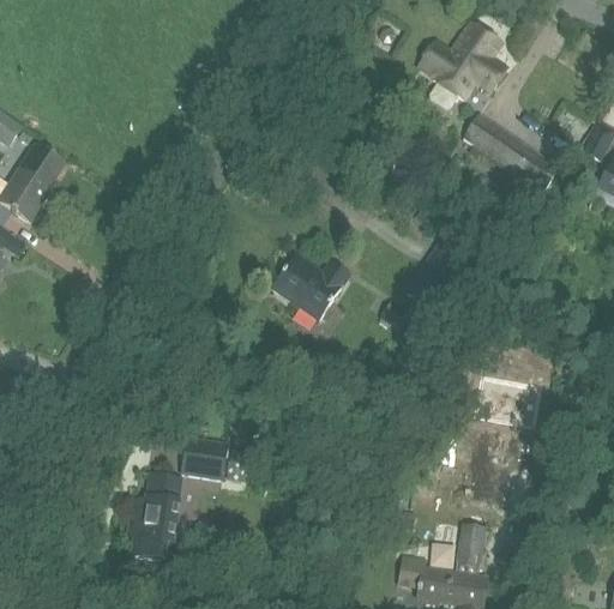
[(463,98),(475,80),(491,92),(500,78),(483,67),(500,41),(470,20),(450,52),(434,42),(419,65),(434,76),(433,78),(463,98)]
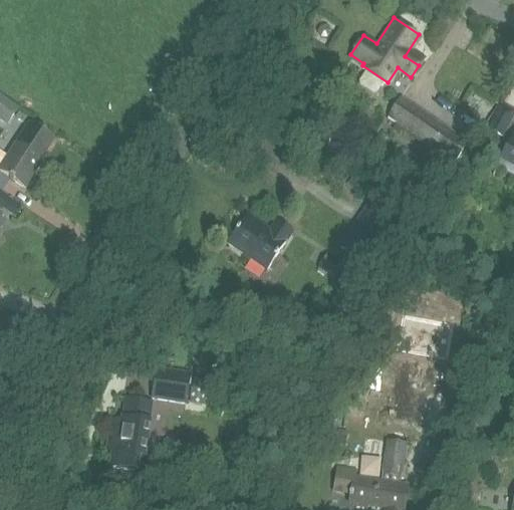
[(0,118),(6,122),(17,104),(0,92),(0,118)]
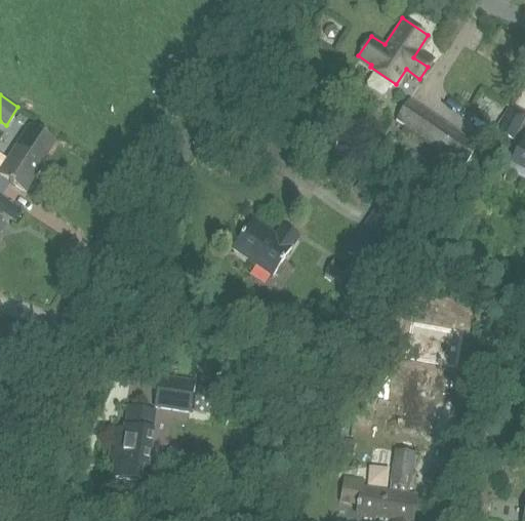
[(478,143),(409,96),(395,117),(403,123),(398,129),(415,142),(420,135),(462,164),(478,143)]
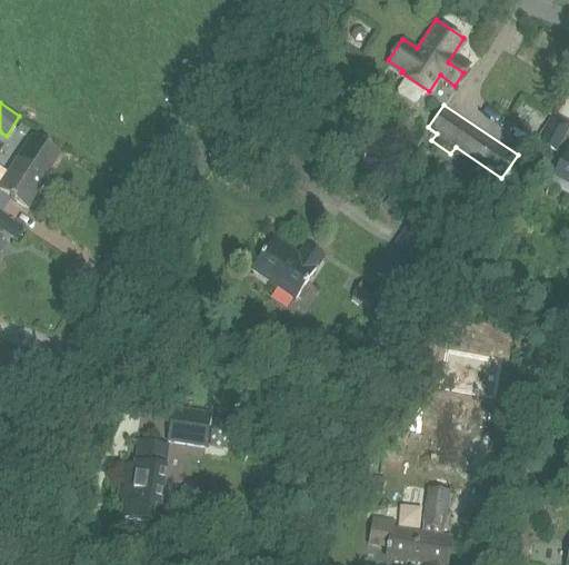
[(556,149),(568,121),(568,119),(551,111),(537,140),(556,149)]
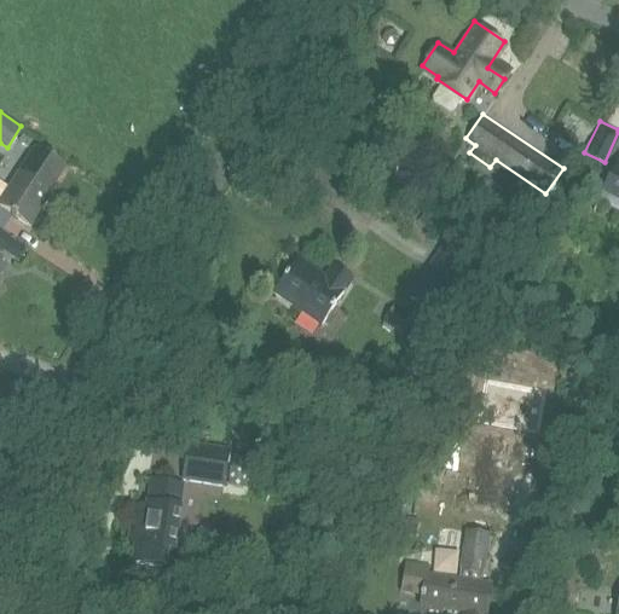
[(0,202),(29,221),(41,203),(39,201),(64,164),(35,145),(0,198),(0,202)]
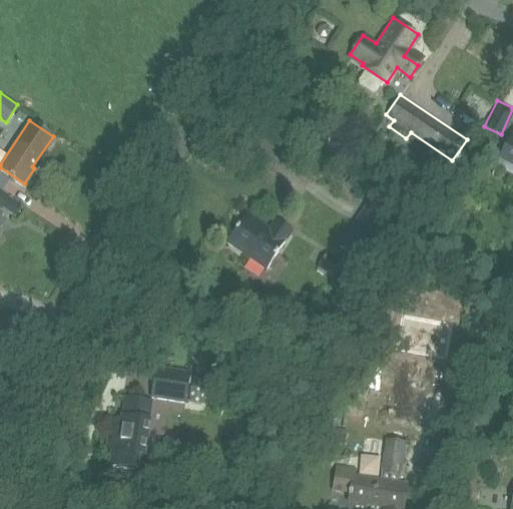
[(512,130),(497,162),(512,170),(512,130)]
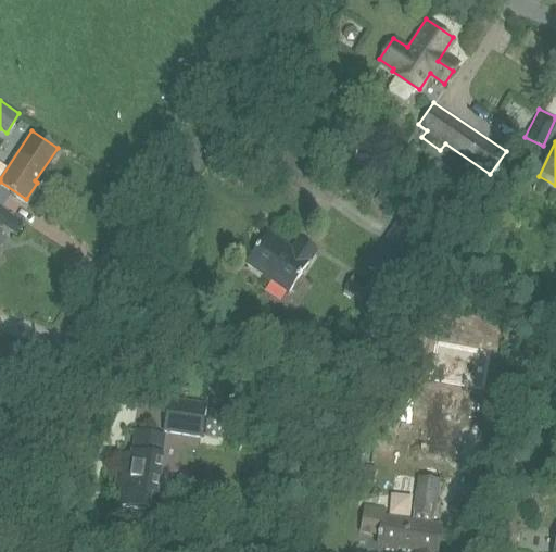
[(0,204),(0,220),(15,230),(23,220),(0,204)]
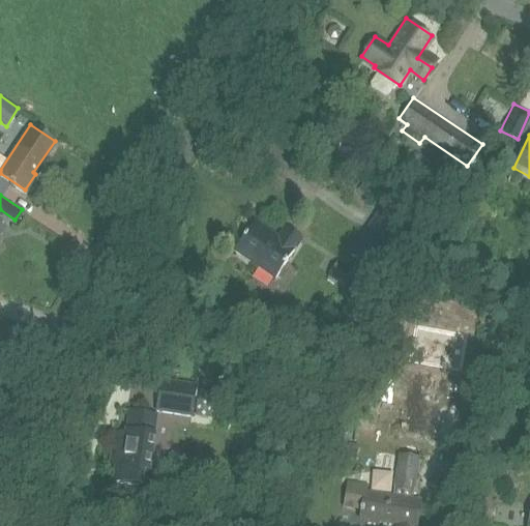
[(260,258),(277,270),(301,235),(285,225),(277,236),(253,218),(233,247),(257,263),(260,258)]
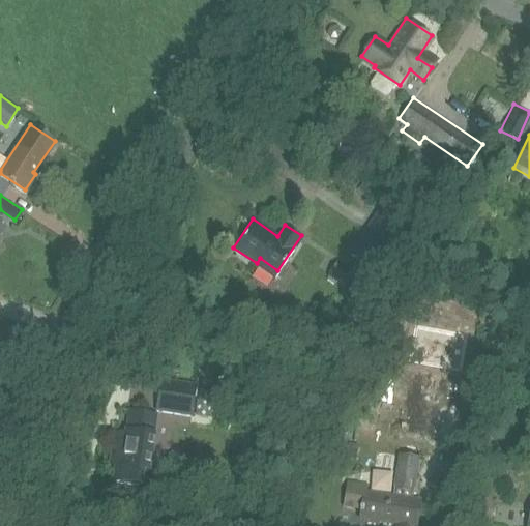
[(469,332),(417,323),(411,358),(462,368),(469,332)]
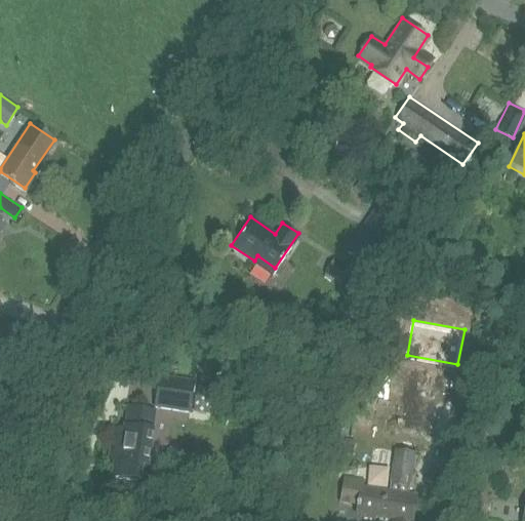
[(198,373),(197,383),(216,386),(217,376),(198,373)]
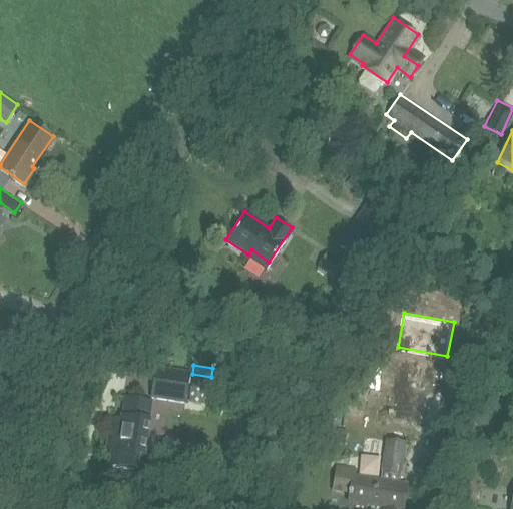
[(184,400),(189,371),(155,366),(151,396),(184,400)]
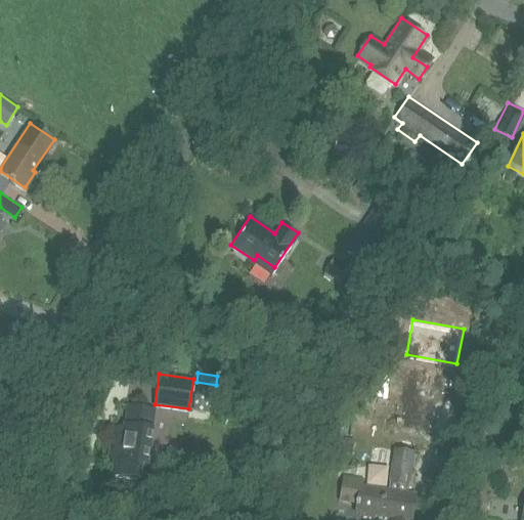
[(125,428),(114,426),(111,450),(116,451),(113,473),(137,477),(139,461),(145,462),(154,408),(128,404),(125,428)]
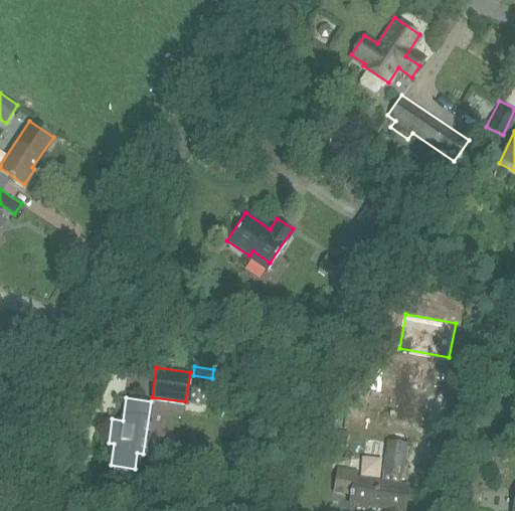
[(386,439),(380,472),(402,475),(405,455),(406,455),(408,443),(405,443),(408,426),(390,422),(387,439),(386,439)]
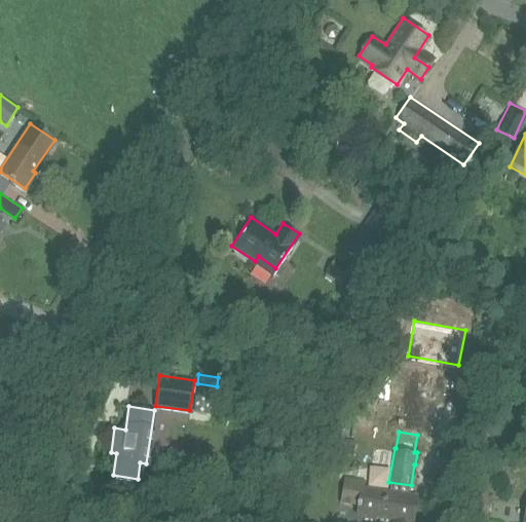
[(346,453),(349,439),(336,436),(334,451),(346,453)]
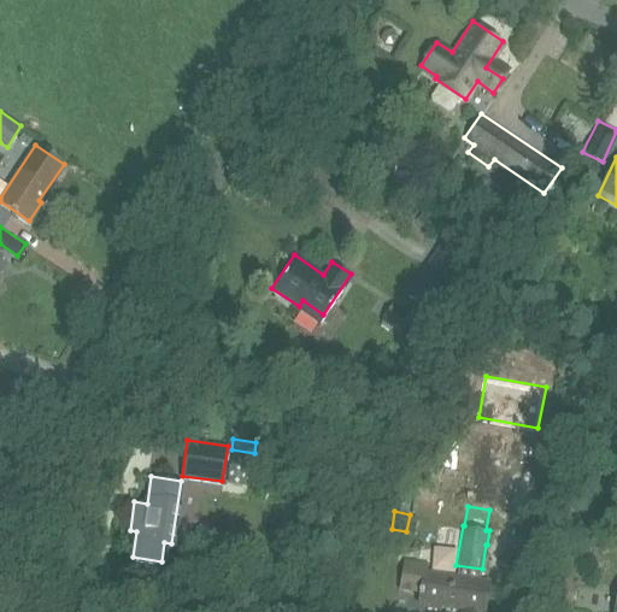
[(477,611),(482,611),(488,581),(424,570),(425,562),(404,558),(399,587),(418,589),(417,596),(419,596),(418,602),(423,602),(423,605),(439,607),(440,606),(477,611)]
